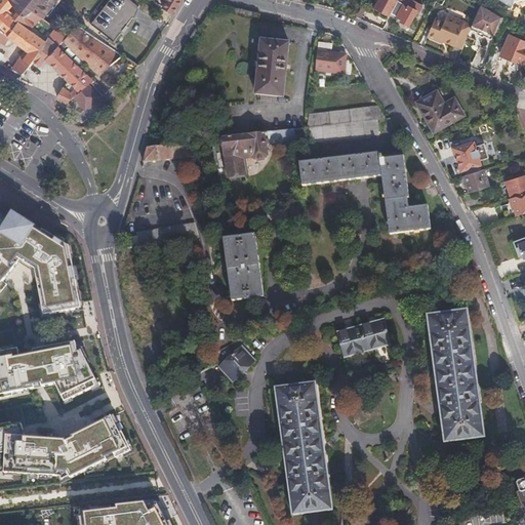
[(9,0),(0,0),(0,29),(8,37),(24,19),(31,25),(41,16),(33,10),(24,18),(18,11),(14,15),(7,10),(12,4),(9,0)]
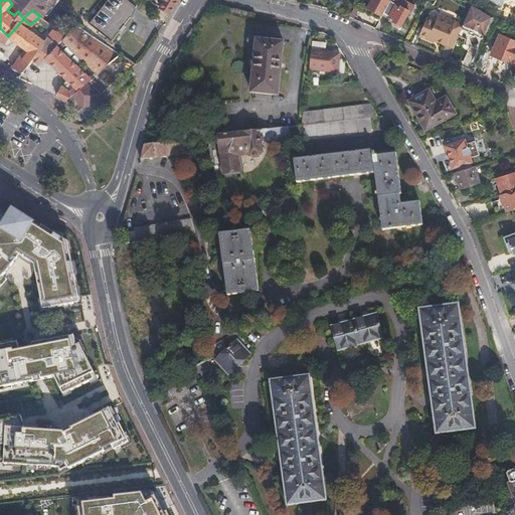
[(9,0),(12,4),(18,11),(23,18),(32,10),(40,16),(52,0),(9,0)]
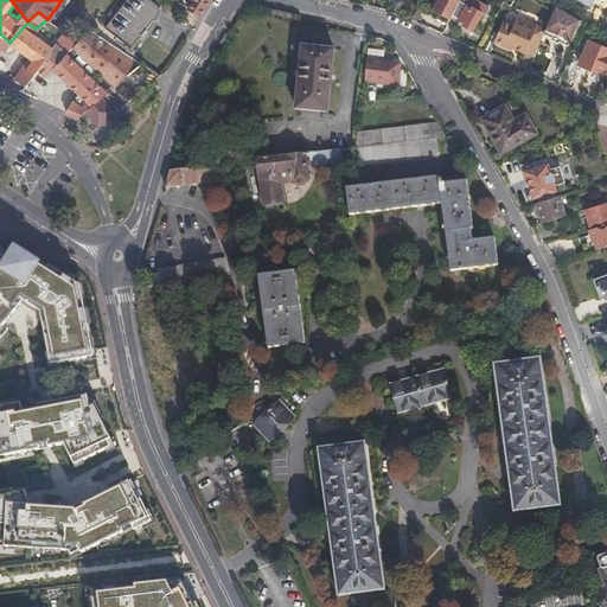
[(106,29),(132,49),(155,21),(161,7),(151,0),(128,0),(114,18),(106,29)]
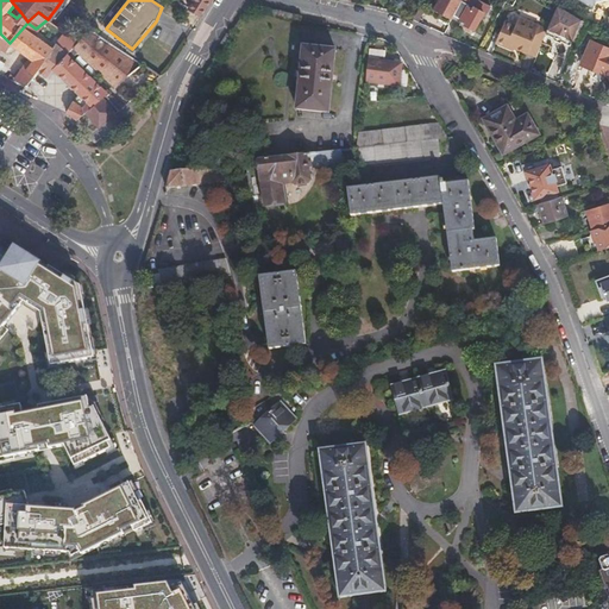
[(193,0),(189,7),(202,17),(206,10),(212,0),(193,0)]
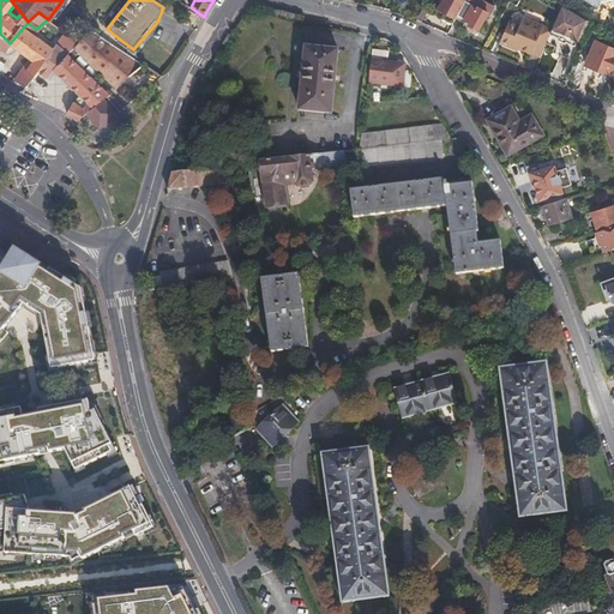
[(465,0),(443,0),(439,7),(445,10),(441,17),(453,23),(458,14),(467,0),(465,0)]
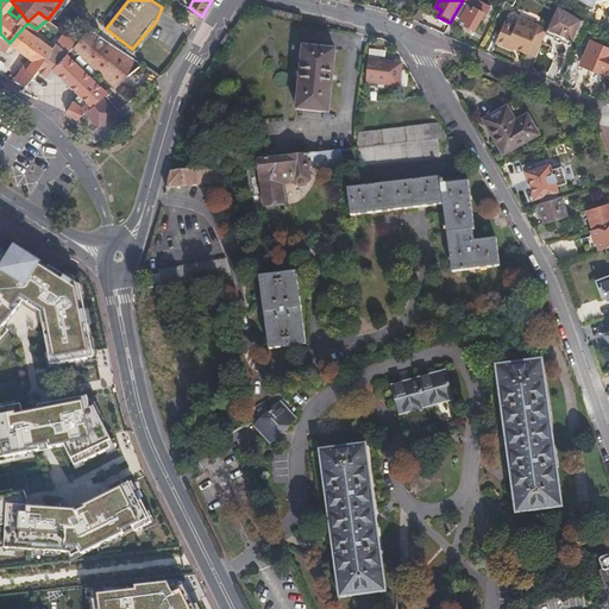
[(463,0),(454,14),(465,20),(464,23),(475,27),(482,14),(485,16),(490,6),(477,0),(472,8),(468,6),(469,4),(463,0)]
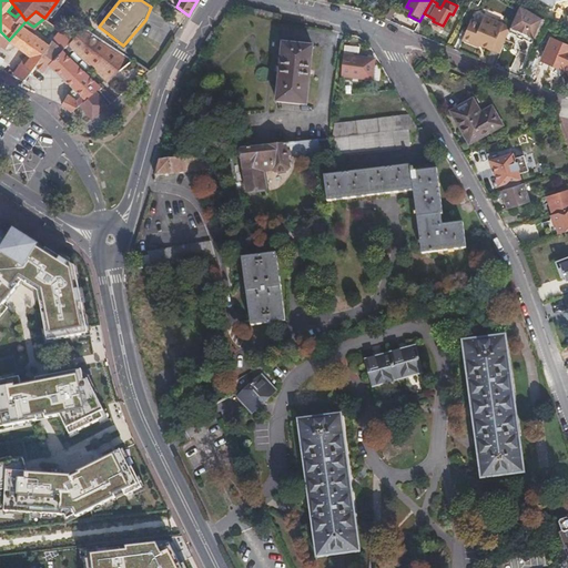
[(541,19),(520,6),(511,27),(510,29),(533,40),(541,19)]
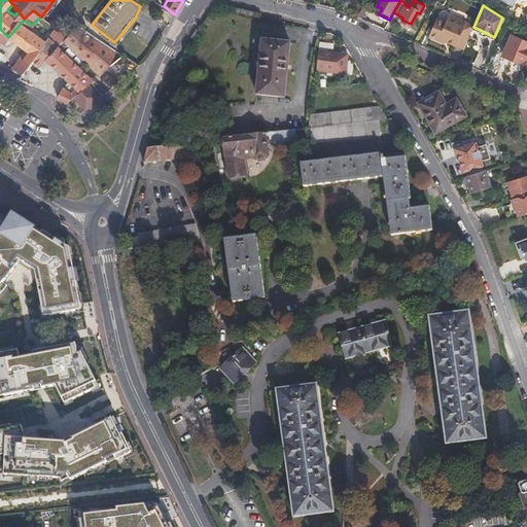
[(447,40),(464,48),(473,27),(475,25),(450,13),(447,21),(437,16),(429,35),(437,39),(440,36),(447,40)]
